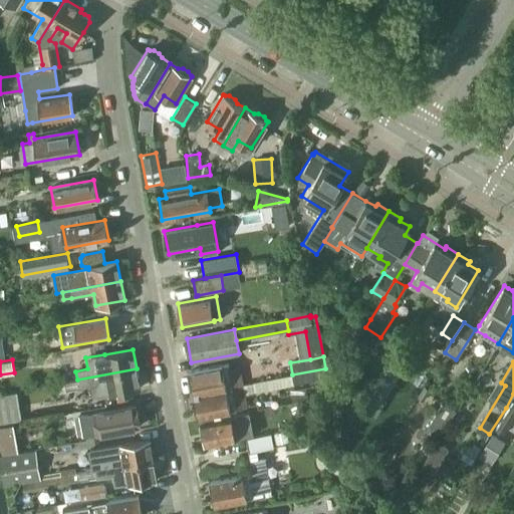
[(264,365),(267,378),(284,375),(281,362),(264,365)]
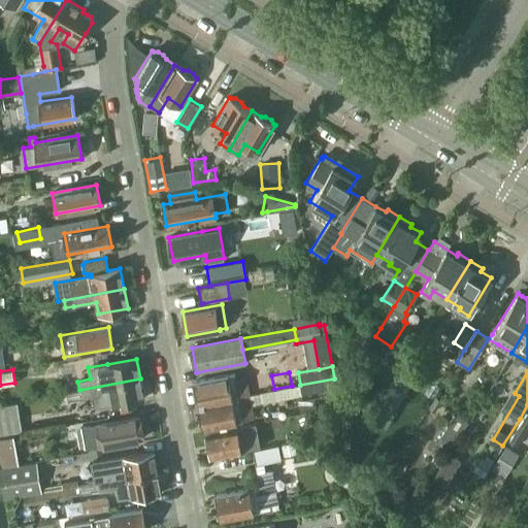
[(228,374),(195,381),(199,403),(238,396),(234,374),(228,375),(228,374)]
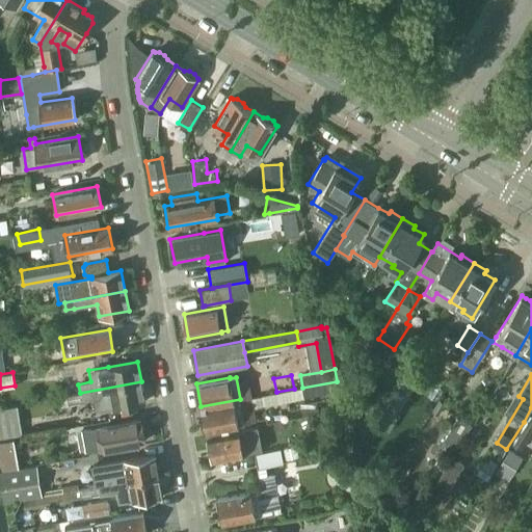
[(141,381),(80,393),(81,401),(100,398),(102,409),(144,401),(141,381)]
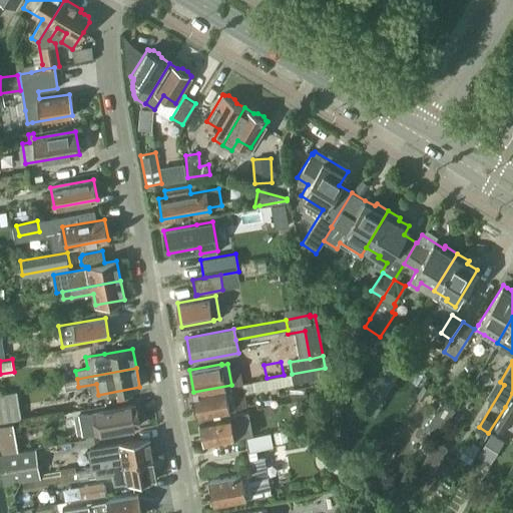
[(326,377),(325,368),(292,374),(284,375),(267,378),(252,381),(254,391),(292,384),(293,388),(289,389),(292,402),(308,398),(306,387),(316,385),(315,379),(326,377)]
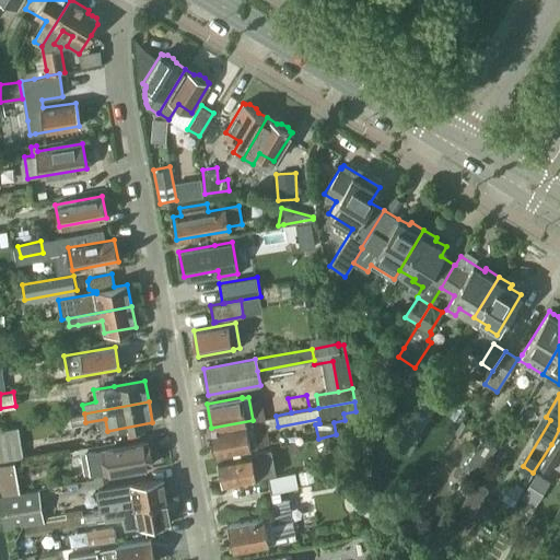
[(253,420),(211,428),(216,454),(251,447),(251,446),(257,445),(253,420)]
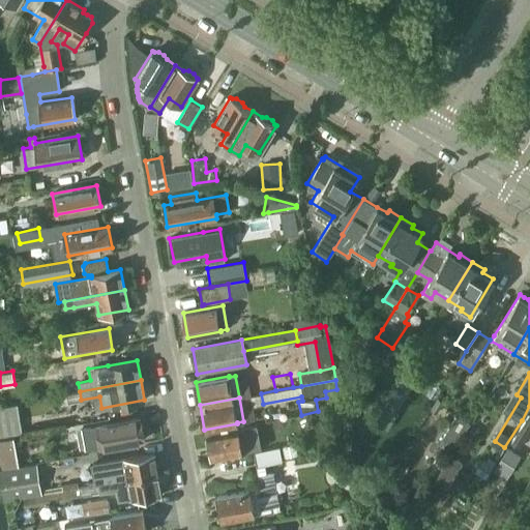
[(2,421),(0,407),(0,436),(12,435),(10,420),(2,421)]
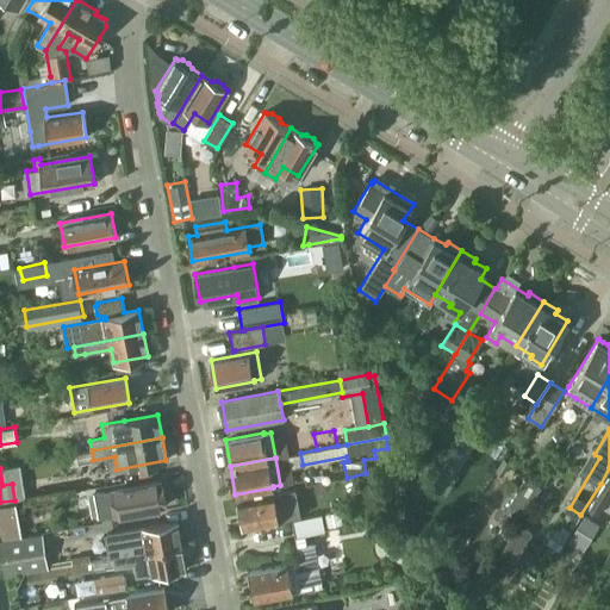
[(598,516),(609,496),(609,478),(590,511),(598,516)]
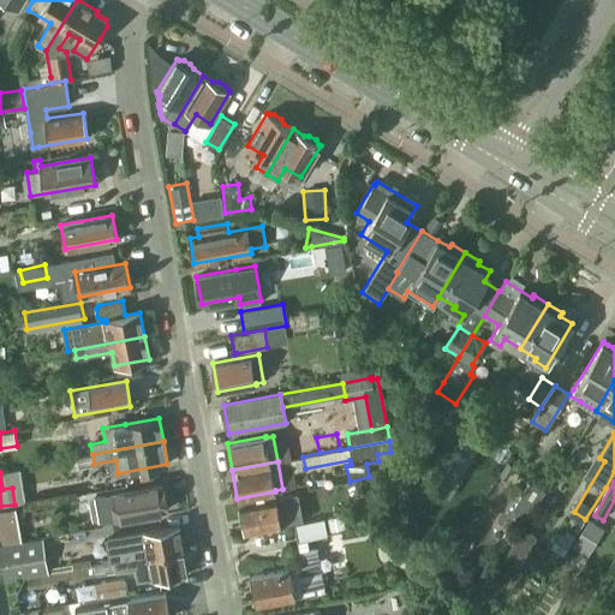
[(100,521),(167,509),(162,484),(96,496),(100,521)]
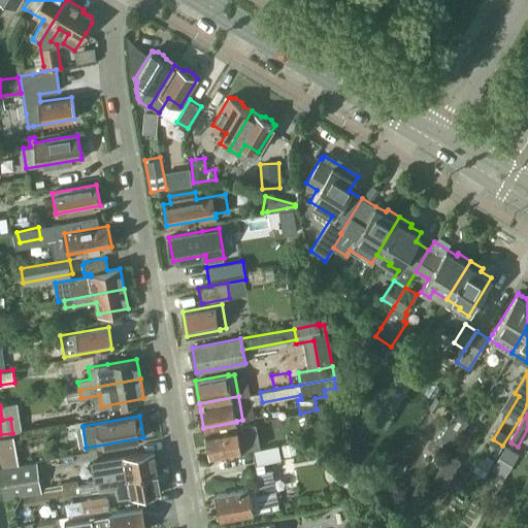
[(260,447),(256,422),(206,431),(207,434),(205,436),(206,443),(209,446),(210,456),(260,447)]
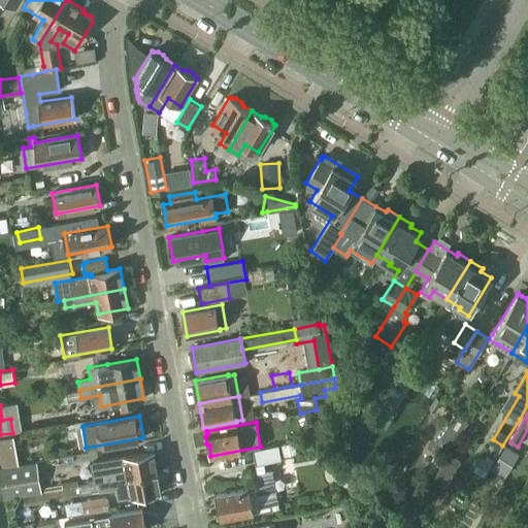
[(448,425),(440,436),(454,444),(461,433),(448,425)]
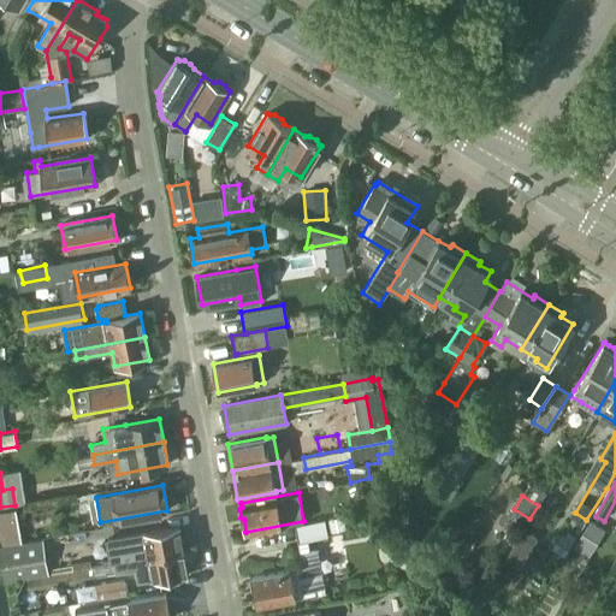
[(21,543),(15,509),(0,511),(0,533),(3,545),(21,543)]
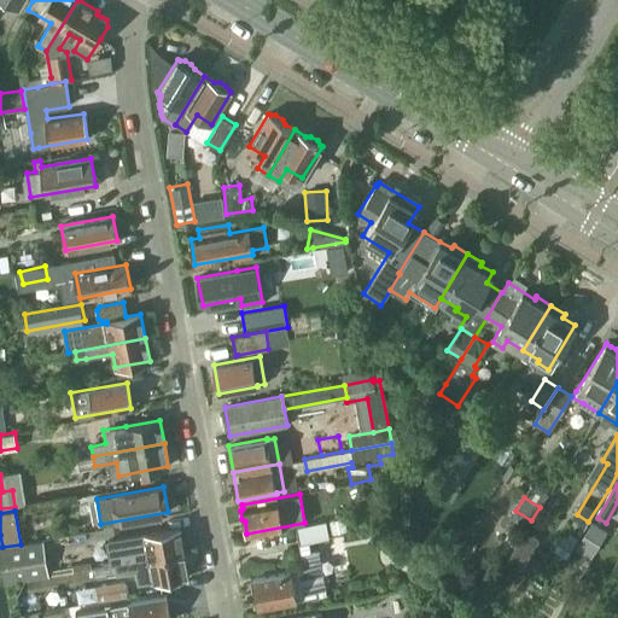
[(340,520),(331,522),(333,535),(343,534),(340,520)]
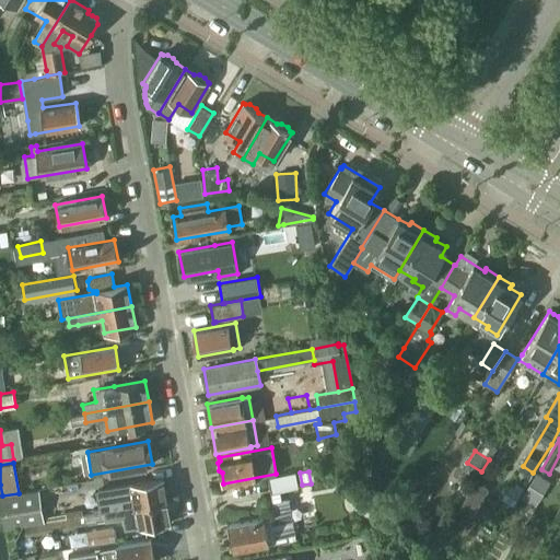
[(269,478),(271,492),(299,487),(295,473),(269,478)]
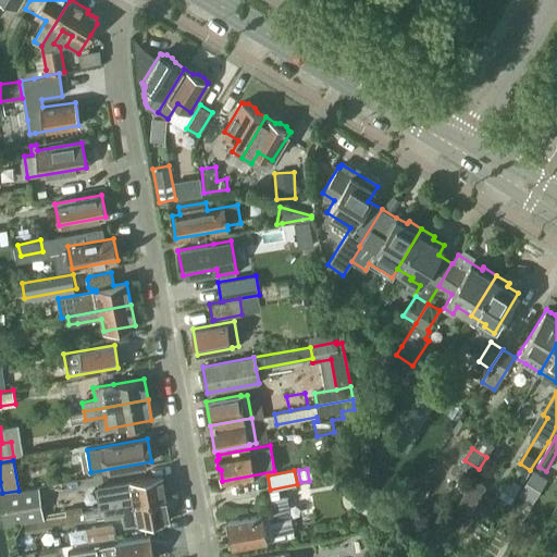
[(162,475),(132,482),(96,487),(100,510),(166,497),(162,475)]
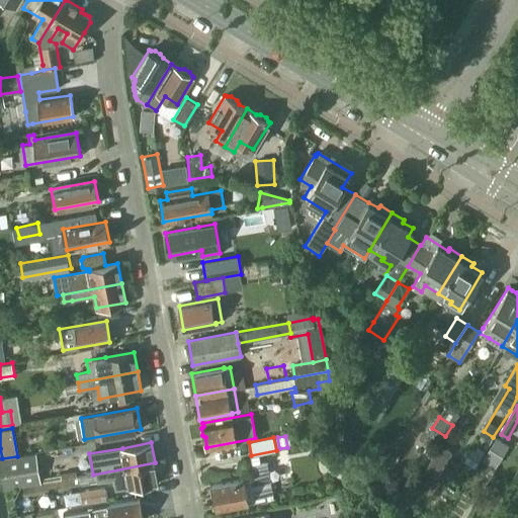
[(39,483),(34,453),(0,459),(0,481),(1,489),(39,483)]
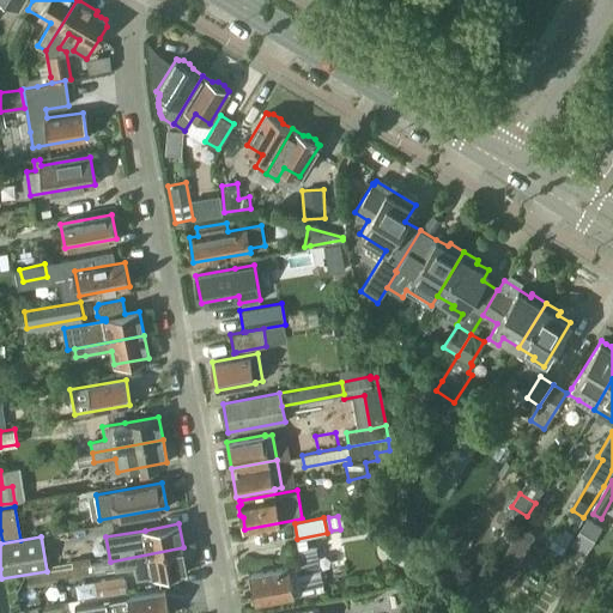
[(187,570),(183,547),(110,562),(91,565),(92,575),(135,566),(138,578),(153,576),(187,570)]
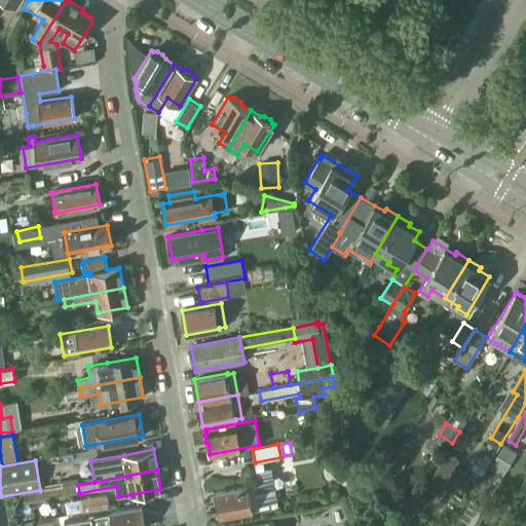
[(254,485),(215,492),(219,516),(252,511),(252,510),(265,508),(265,511),(272,509),(270,502),(274,501),(269,471),(257,473),(258,483),(254,484),(254,485)]
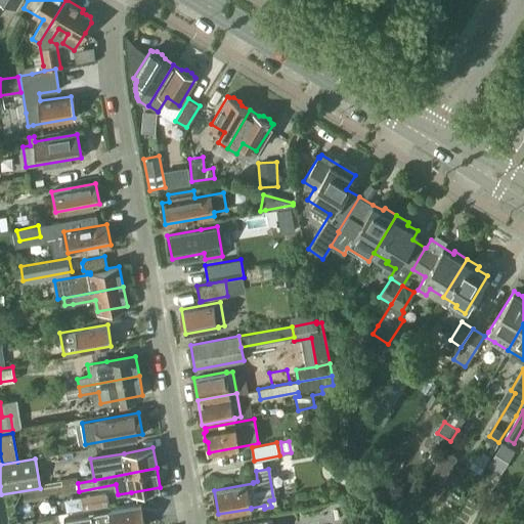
[(44,499),(42,489),(12,494),(14,506),(44,499)]
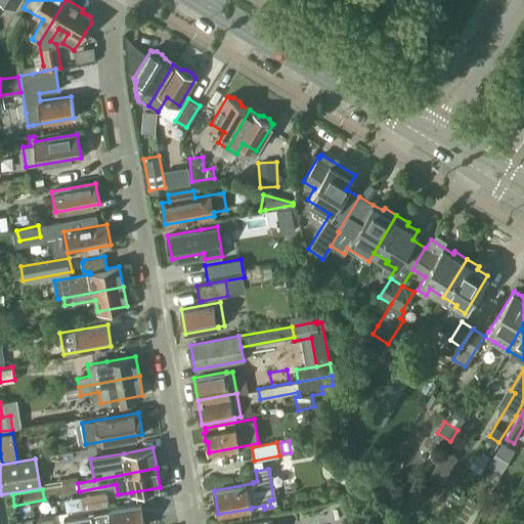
[(104,491),(80,495),(82,508),(106,504),(104,491)]
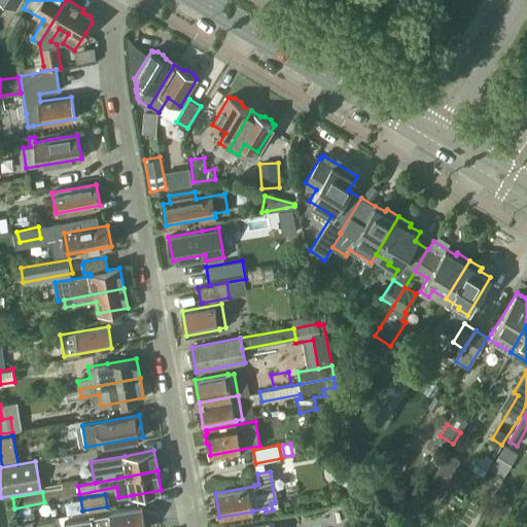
[(144,526),(141,508),(98,516),(99,526),(144,526)]
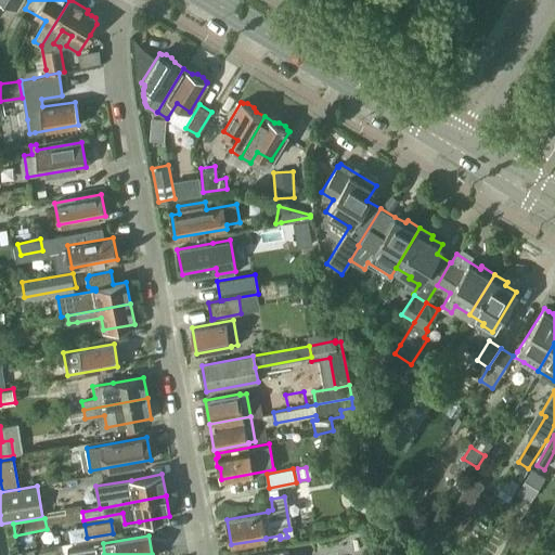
[(17,547),(27,545),(25,537),(16,539),(17,547)]
